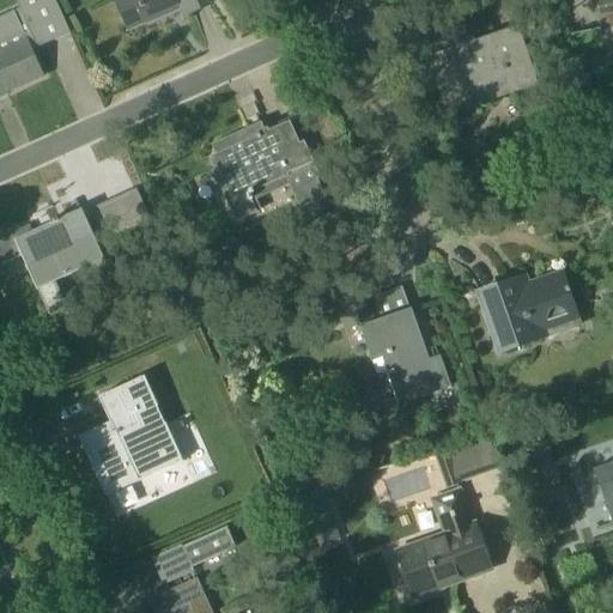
[(0,17),(0,96),(5,93),(6,96),(8,95),(7,92),(43,77),(31,50),(70,34),(54,0),(14,0),(19,10),(0,17)]
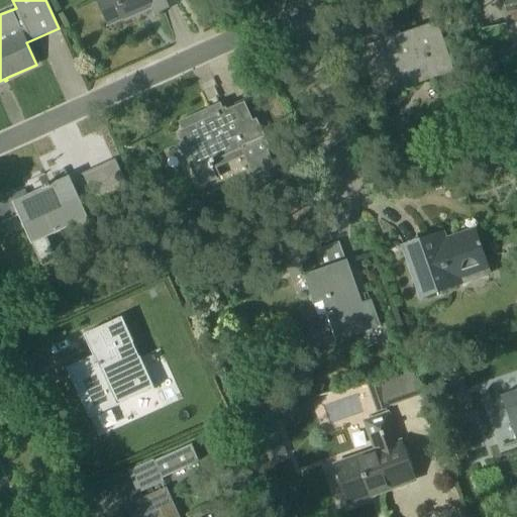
[(97,0),(104,16),(109,26),(141,11),(140,10),(149,6),(150,8),(151,7),(154,13),(179,3),(177,0),(97,0)]
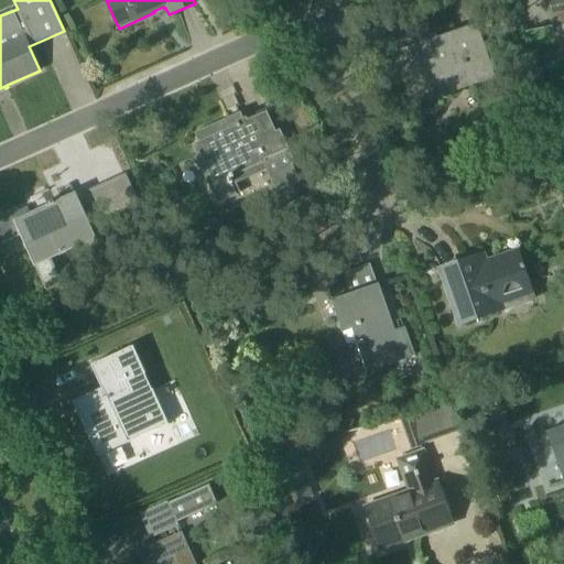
[(563,2),(563,3),(552,6),(551,1),(550,2),(560,45),(563,43),(563,2)]
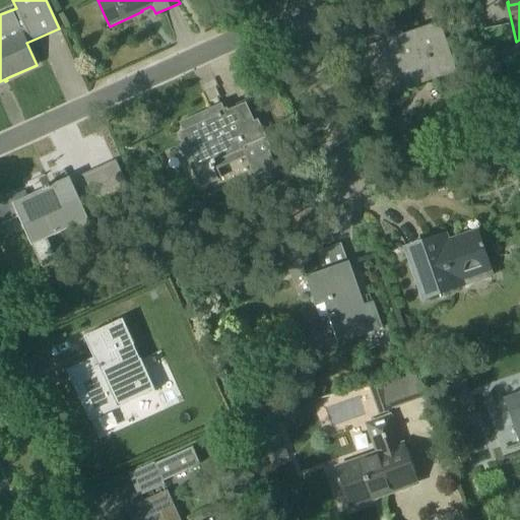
[(440,22),(439,22),(389,41),(390,46),(384,48),(383,44),(364,51),(380,98),(457,72),(440,22)]
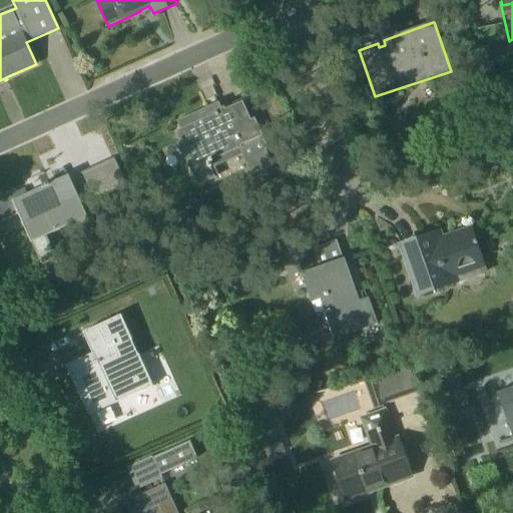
[(201,116),(200,116),(192,120),(190,116),(191,116),(191,115),(176,121),(180,129),(177,130),(191,162),(187,164),(196,185),(219,176),(214,166),(242,154),(250,173),(270,164),(272,166),(273,166),(266,150),(269,149),(246,100),(225,109),(223,106),(216,109),(215,110),(215,111),(215,112),(216,113),(203,119),(202,117),(201,116)]
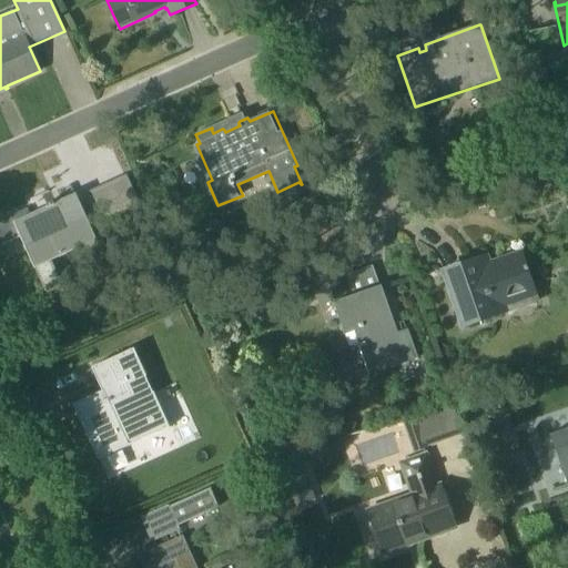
[(80,264),(102,254),(77,194),(53,204),(53,202),(46,205),(49,212),(39,216),(37,212),(30,215),(27,209),(0,221),(0,241),(1,245),(19,237),(30,262),(70,242),(80,264)]
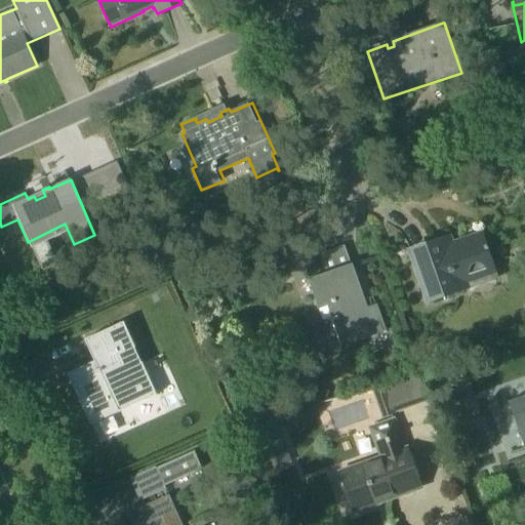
[(192,226),(186,237),(199,244),(205,233),(192,226)]
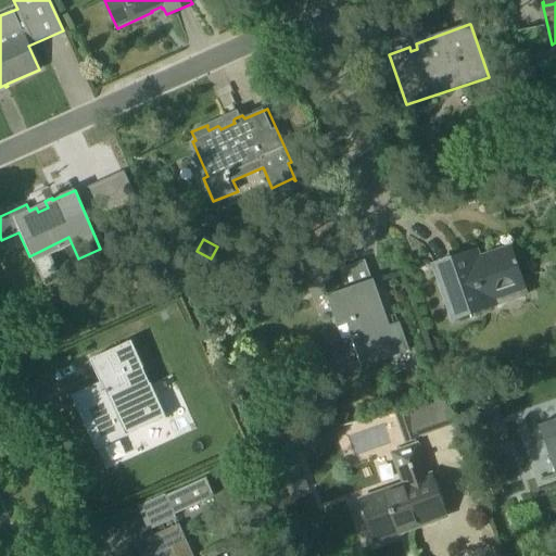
[(464,255),(433,266),(451,319),(492,304),(489,293),(520,282),(509,248),(479,257),(476,251),(472,252),(475,255),(465,258),(464,255)]
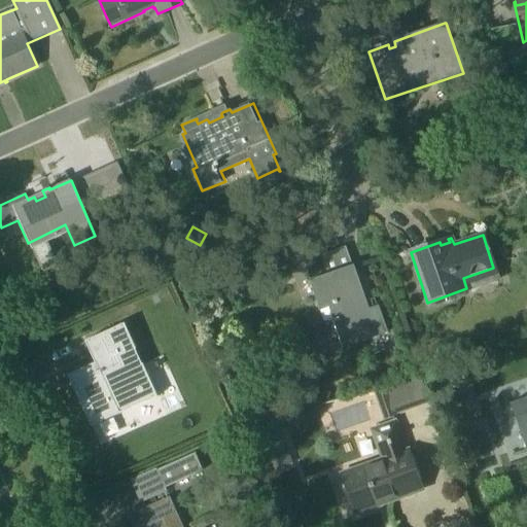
[(378,306),(367,309),(353,266),(310,281),(319,310),(328,307),(343,348),(387,332),(378,306)]
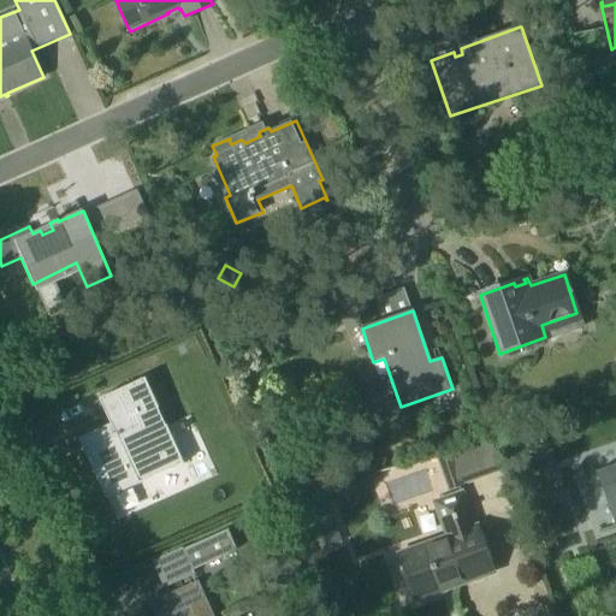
[(84,448),(102,490),(135,475),(138,484),(170,469),(154,434),(169,428),(147,379),(101,400),(118,438),(107,443),(106,439),(84,448)]
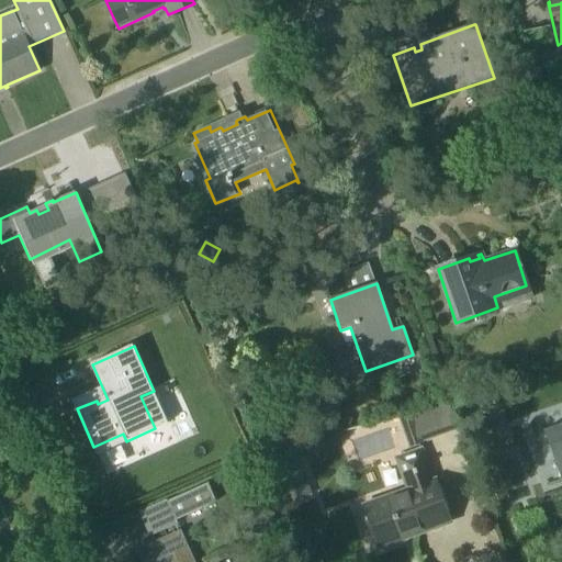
[(561,411),(561,424),(542,431),(560,480),(547,484),(548,485),(561,480),(561,411)]
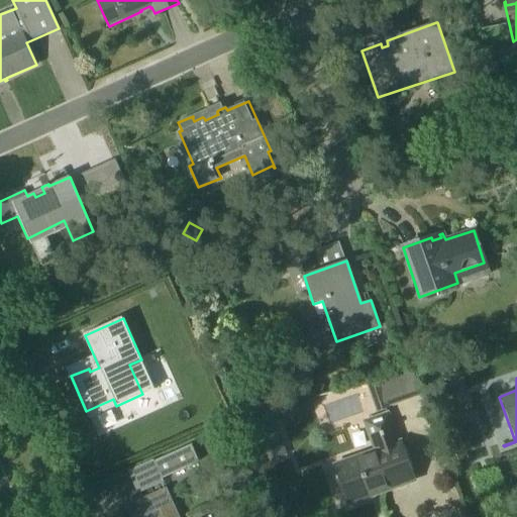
[(389,408),(388,406),(379,380),(366,384),(376,413),(389,408)]
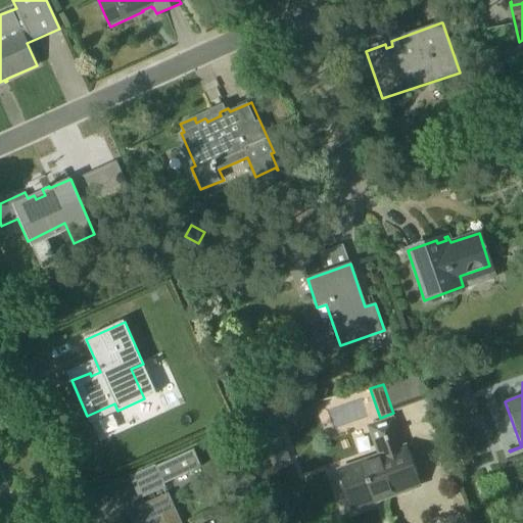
[(409,489),(419,486),(405,447),(401,448),(390,419),(370,426),(380,455),(339,470),(352,510),(390,496),(389,493),(408,487),(409,489)]
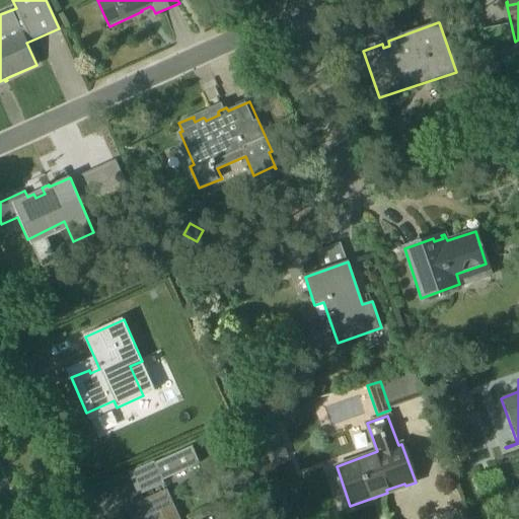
[(278,430),(262,435),(266,449),(278,445),(281,438),(278,430)]
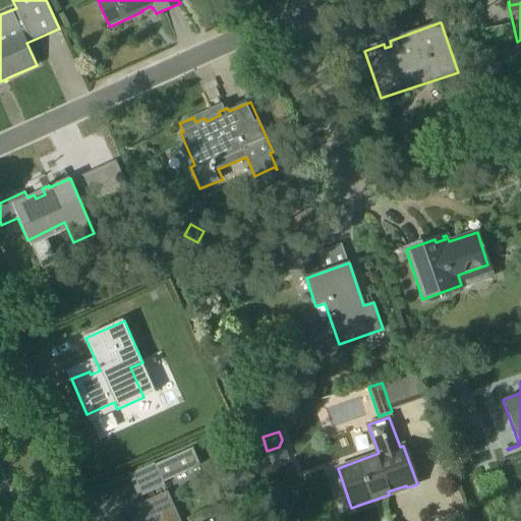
[(192,448),(156,465),(163,482),(200,465),(192,448)]
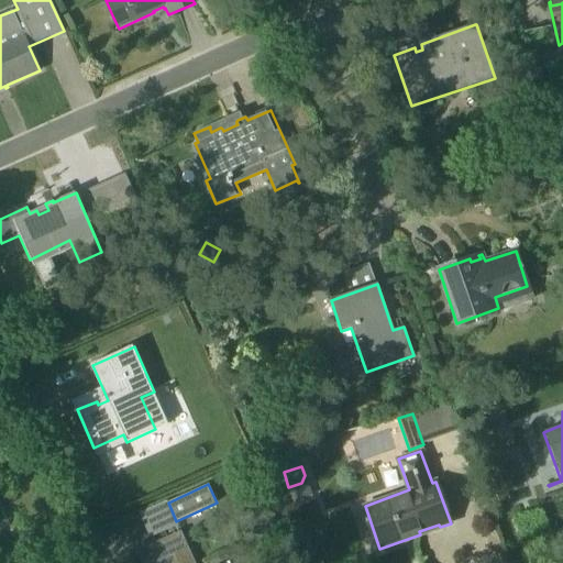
[(195,562),(180,531),(148,545),(154,558),(150,560),(151,562),(195,562)]
